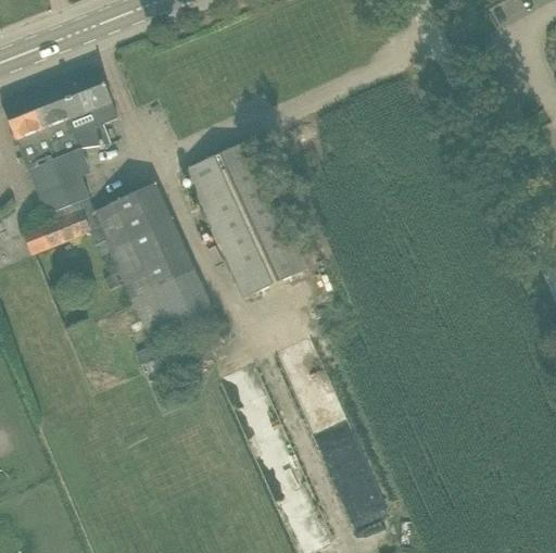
[(506,0),(490,8),(497,26),(513,20),(512,15),(545,0),(506,0)]
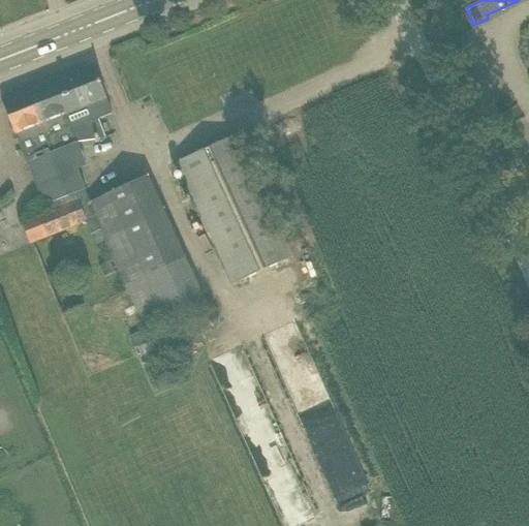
[(456,35),(497,104),(515,94),(472,25),(456,35)]
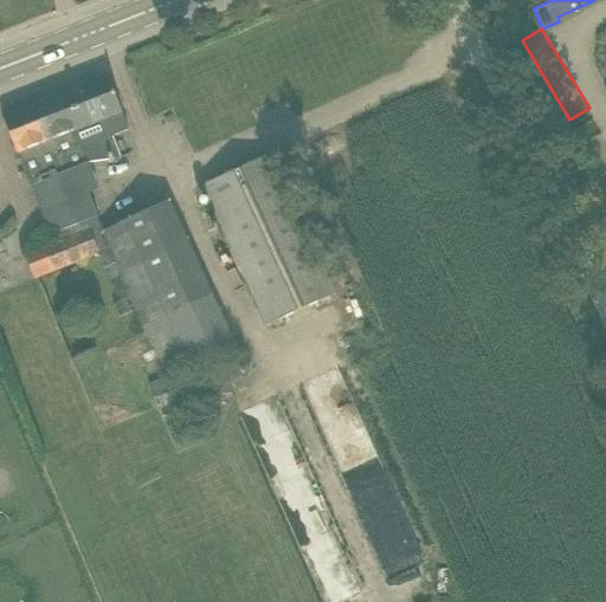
[(121,109),(122,109),(107,71),(1,112),(40,212),(46,209),(56,228),(53,230),(57,239),(23,252),(34,277),(98,252),(109,277),(120,273),(128,295),(114,301),(120,314),(134,308),(142,327),(212,295),(169,199),(102,228),(96,214),(97,213),(84,179),(63,187),(57,172),(88,159),(115,156),(107,136),(128,128),(121,109)]
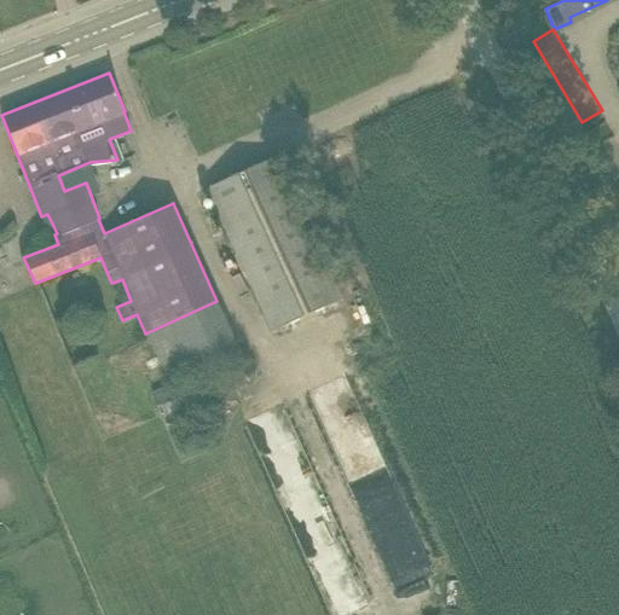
[(206,187),(271,329),(341,297),(276,155),(206,187)]
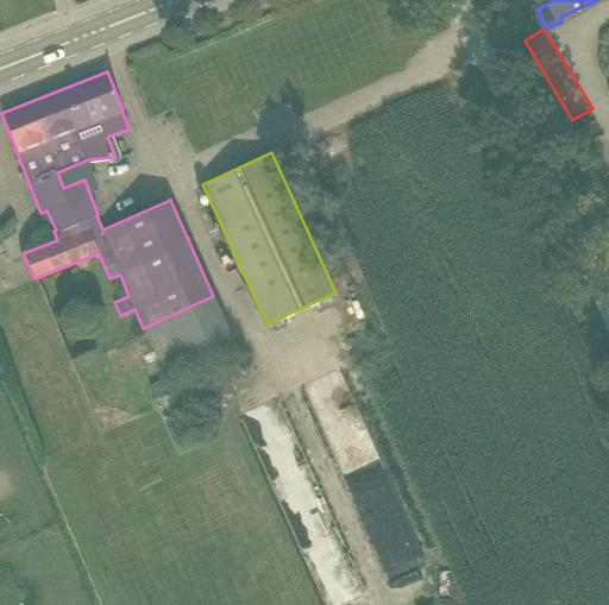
[(199,391),(188,367),(149,383),(158,408),(199,391)]
